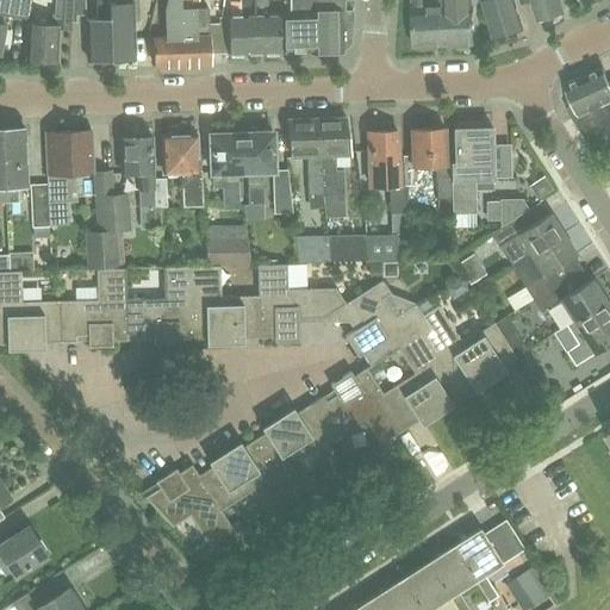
[(0,0),(0,14),(27,19),(30,0),(0,0)]
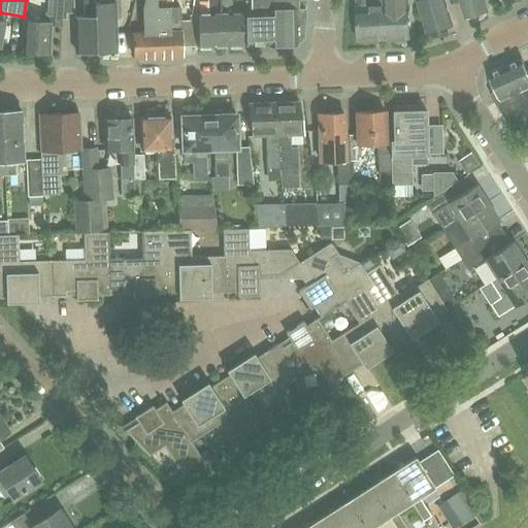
[(24,21),(22,52),(50,53),(51,23),(61,23),(62,12),(63,12),(63,0),(44,0),(44,21),(24,21)]
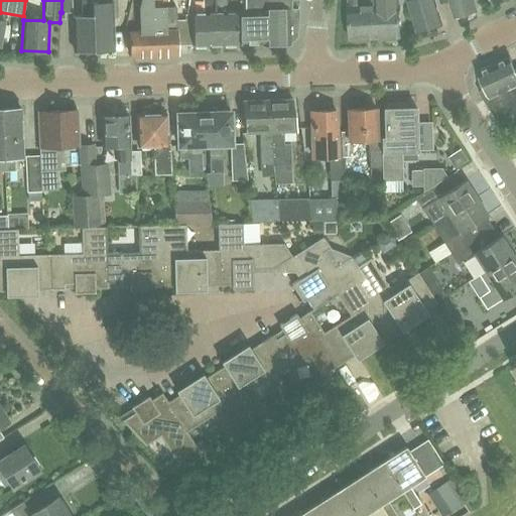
[(71,0),(61,0),(61,12),(72,12),(71,0)]
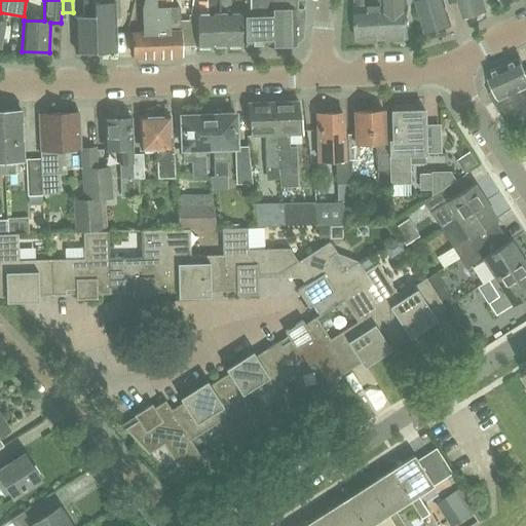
[(82,0),(83,16),(74,16),(75,50),(97,50),(94,0),(82,0)]
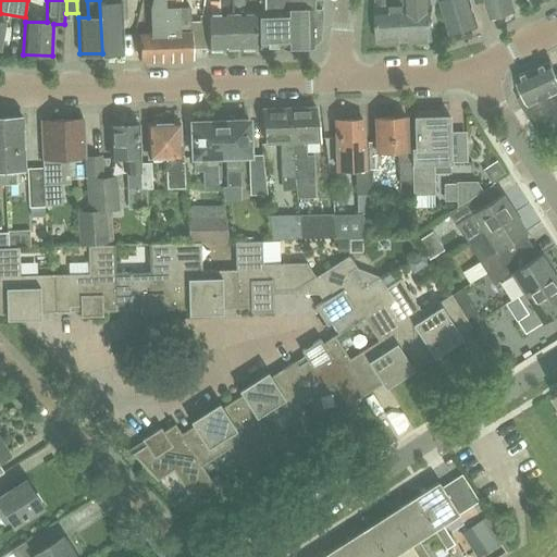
[(99,0),(102,53),(124,52),(122,17),(126,17),(125,0),(99,0)]
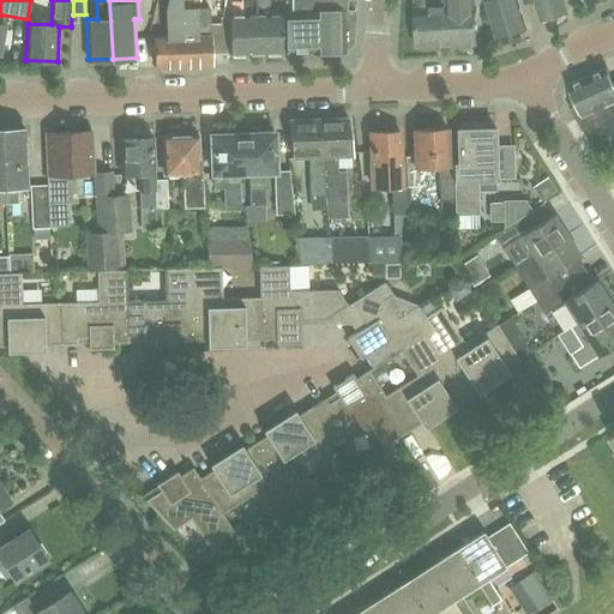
[(167,37),(155,37),(156,66),(185,66),(182,10),(182,1),(190,0),(174,0),(175,0),(166,0),(166,20),(167,20),(167,37)]
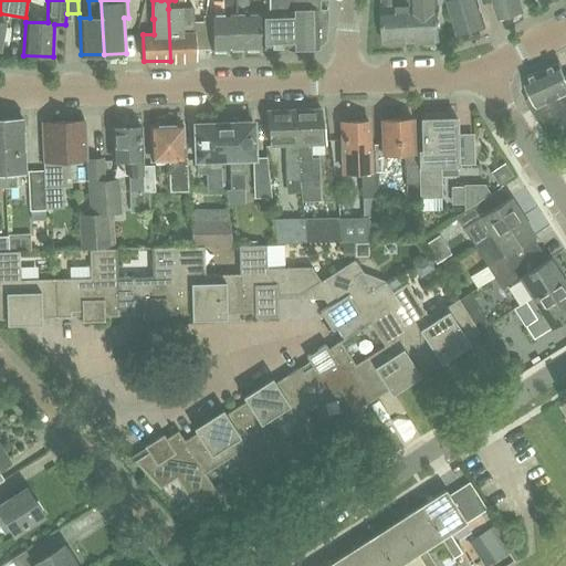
[(222,0),(222,14),(211,14),(212,50),(237,49),(234,0),(222,0)]
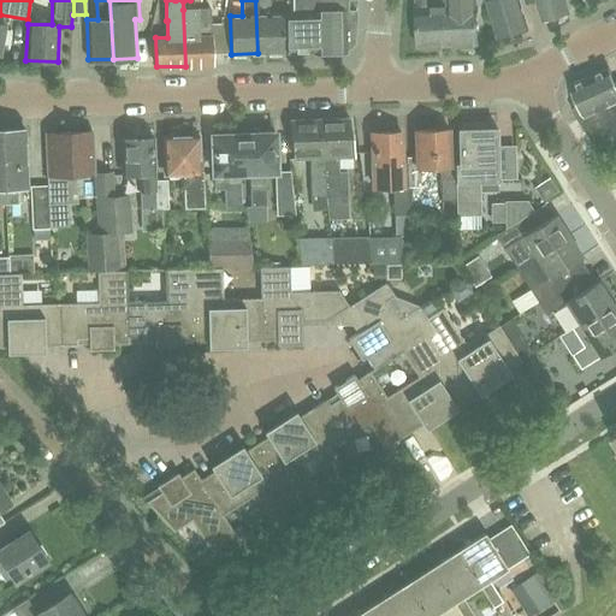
[(255,0),(258,53),(283,52),(282,13),(270,13),(270,0),(255,0)]
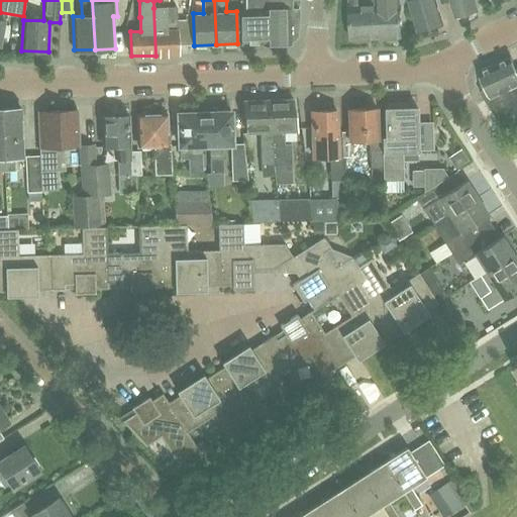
[(245,0),(246,12),(241,12),(242,24),(242,44),(291,43),(297,37),(299,12),(299,9),(291,9),(291,0),(245,0)]
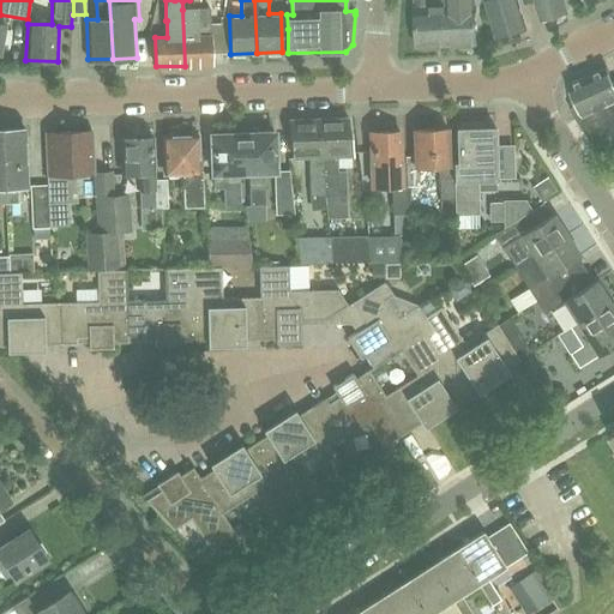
[(415,0),(416,47),(446,46),(444,0),(415,0)]
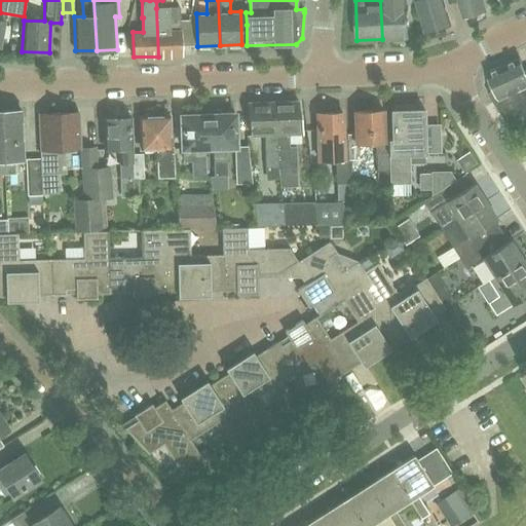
[(380,0),(382,39),(408,38),(407,0),(380,0)]
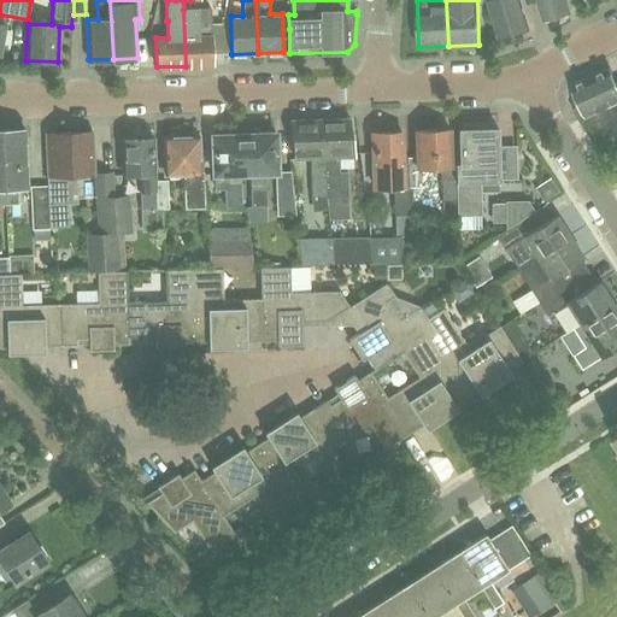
[(483,0),(483,1),(487,0),(499,36),(529,27),(521,0),(483,0)]
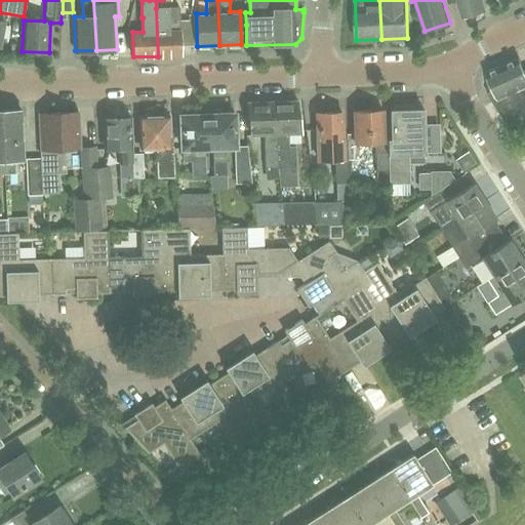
[(458,0),(463,15),(486,9),(483,0),(458,0)]
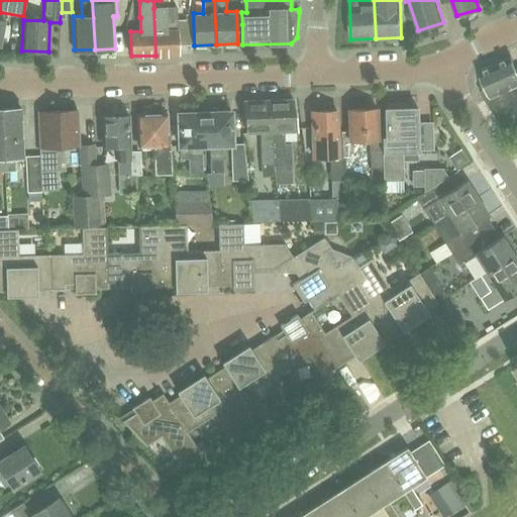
[(166,7),(153,8),(156,56),(178,55),(177,16),(166,16),(166,7)]
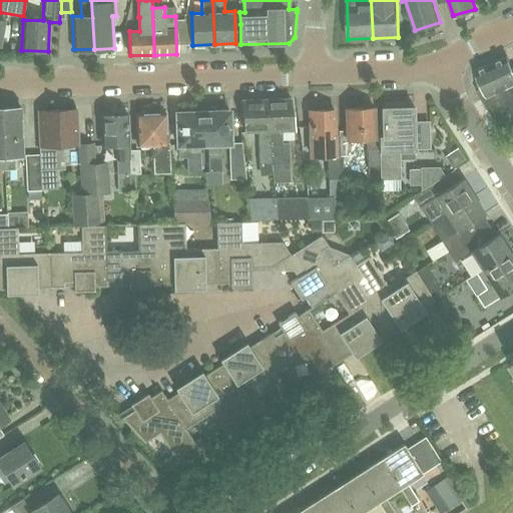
[(512,68),(507,55),(475,70),(482,86),(476,90),(499,126),(512,120),(512,68)]
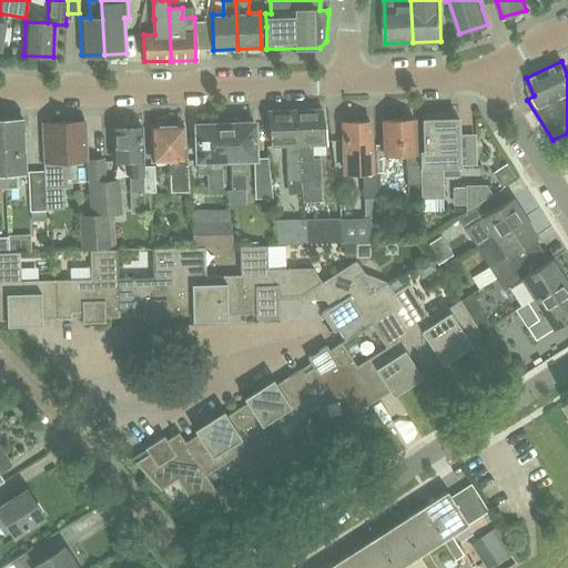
[(322,109),(295,110),(302,200),(318,199),(317,160),(310,160),(308,144),(324,144),(322,109)]
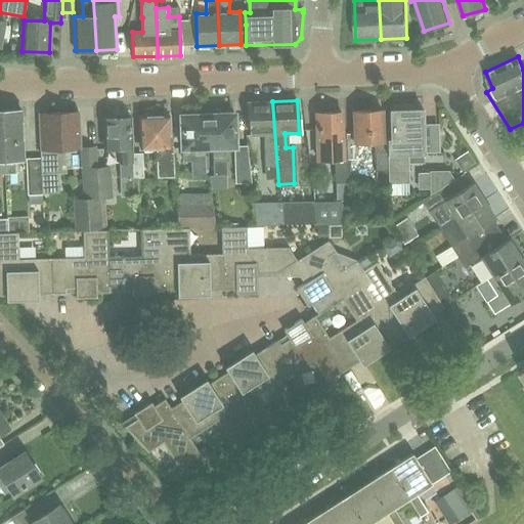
[(272,101),(247,102),(248,135),(261,134),(262,165),(264,165),(265,177),(275,177),(275,184),(278,184),(272,101)]
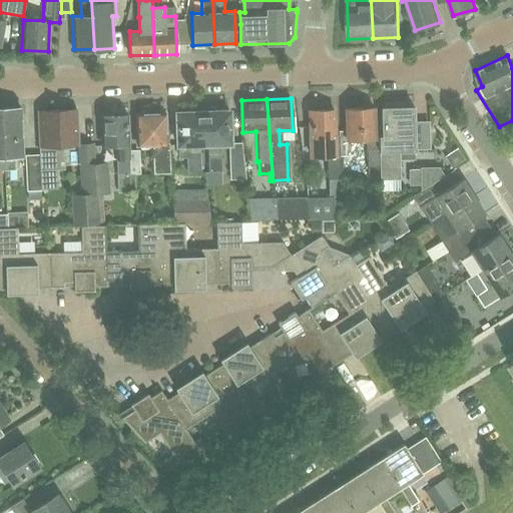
[(379,137),(380,166),(380,179),(400,178),(399,150),(415,150),(414,106),(410,106),(410,102),(394,103),(395,107),(382,107),(383,136),(379,136),(379,137)]
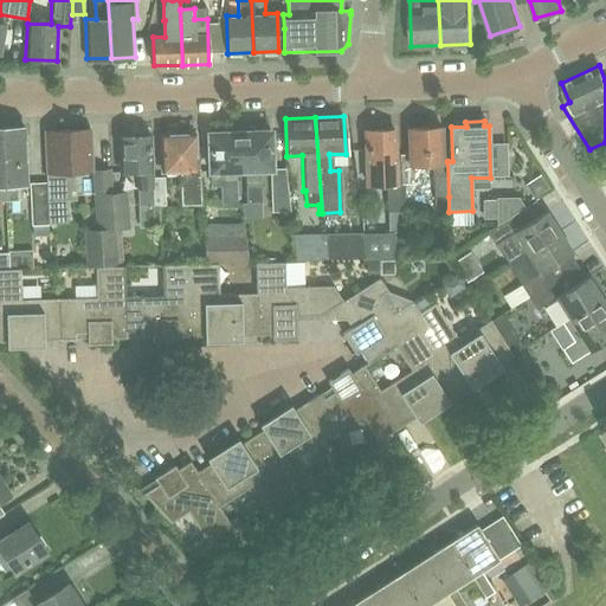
[(24,127),(2,128),(6,201),(17,200),(17,185),(26,185),(24,127)]
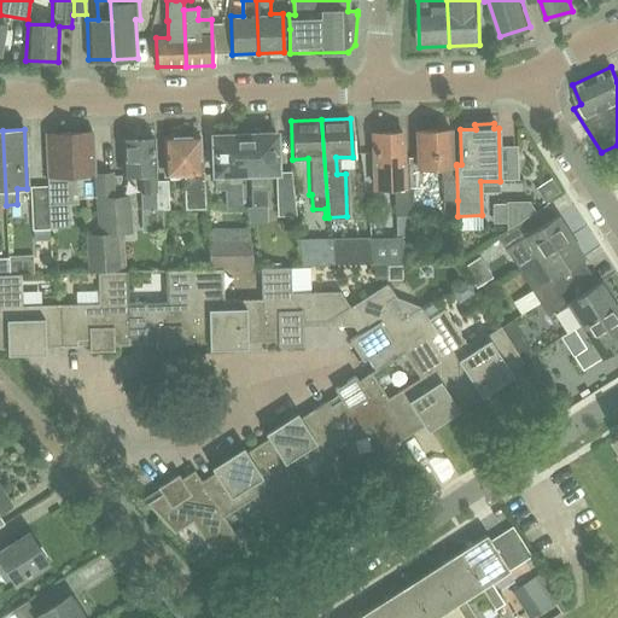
[(418,158),(408,158),(408,163),(408,164),(409,187),(419,187),(418,168),(442,167),(443,200),(458,200),(456,165),(452,165),(450,129),(417,130),(418,158)]
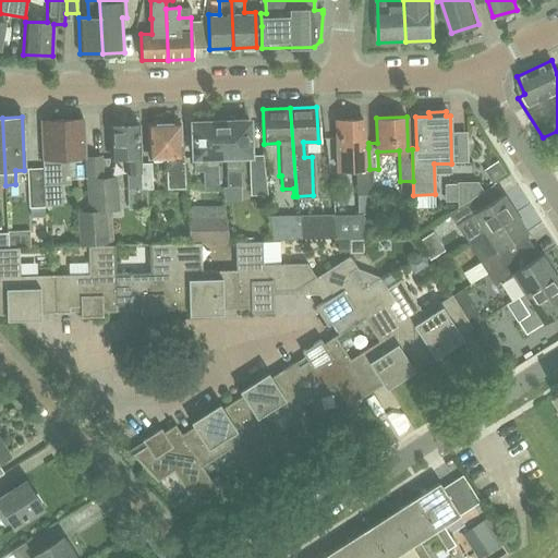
[(84,158),(83,141),(83,119),(44,121),(45,158),(43,158),(43,169),(44,184),(60,183),(60,177),(69,177),(68,158),(84,158)]
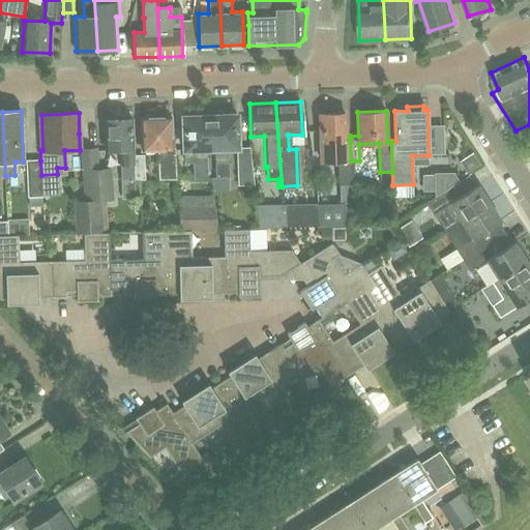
[(350,140),(346,140),(345,113),(320,114),(322,162),(341,160),(342,185),(351,185),(351,160),(350,141),(350,140)]
